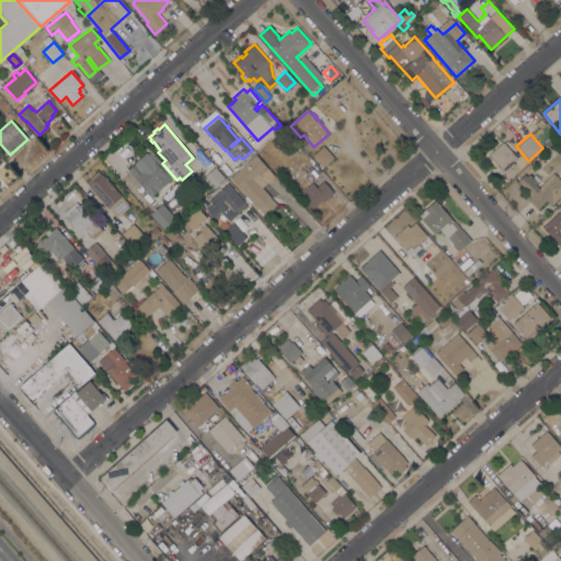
[(524,164),(507,179),(499,169),(501,168),(489,153),(503,141),(516,157),(521,153),(527,160),(523,164),(524,164)]
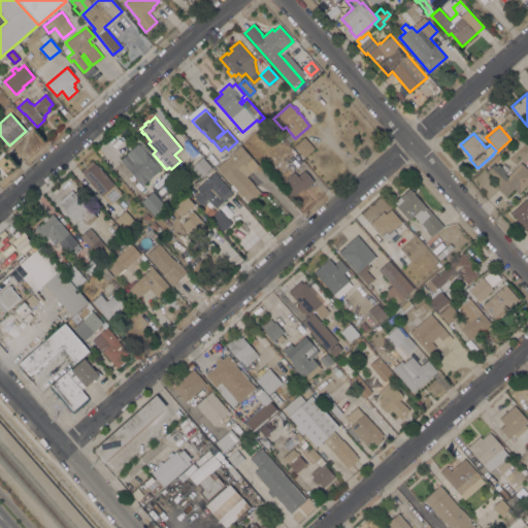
[(304,137),(314,149),(303,157),(294,145),(304,137)]
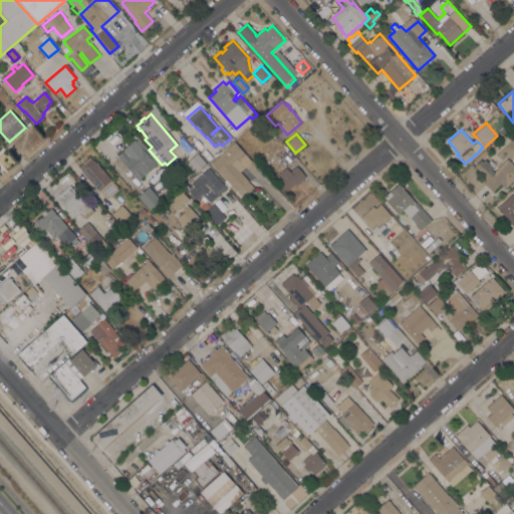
[(157,164),(139,180),(116,155),(123,149),(135,139),(136,140),(157,164)]
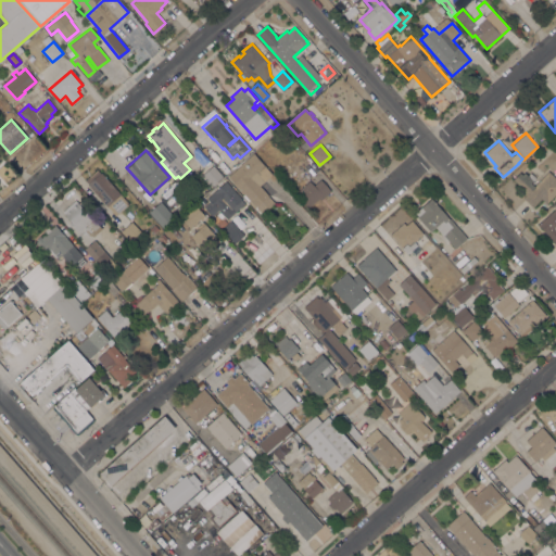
[(240,165),(240,164),(253,153),(279,182),(277,185),(270,177),(272,177),(270,176),(260,185),(268,194),(268,196),(274,202),(262,213),(255,205),(255,206),(253,203),(252,204),(249,200),(250,200),(239,188),(228,176),(240,165)]
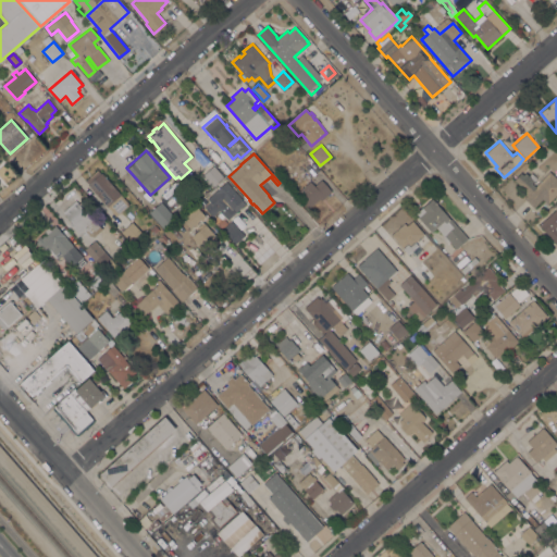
[(201,175),(213,165),(222,176),(211,186),(201,175)]
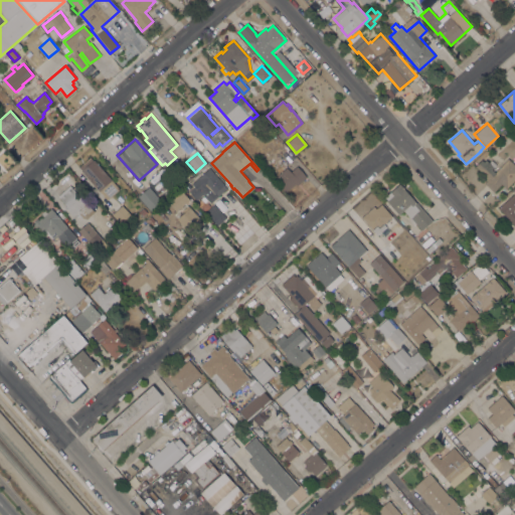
[(119,188),(107,199),(80,170),(81,169),(78,166),(90,157),(93,160),(94,159),(119,188)]
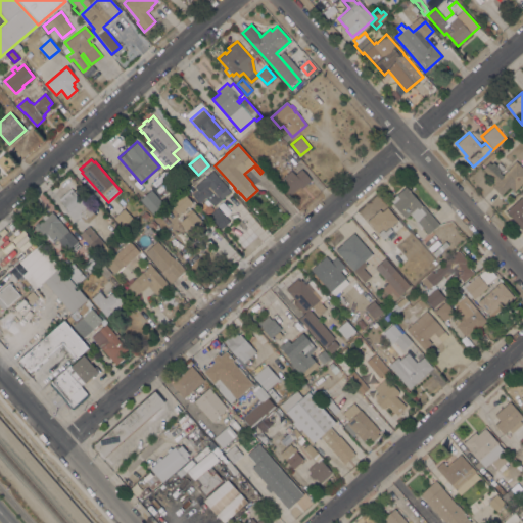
[(522,181),(514,191),(509,186),(501,194),(491,186),(493,183),(490,180),(492,178),(482,169),(488,161),(490,163),(493,161),(496,164),(498,161),(504,167),(498,172),(503,175),(516,160),(522,167),(522,181)]
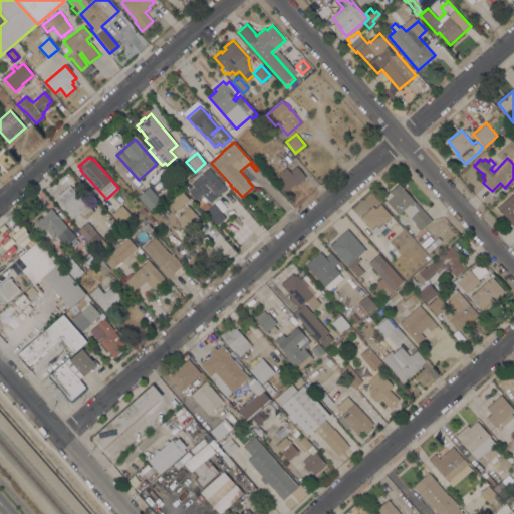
[(286,167),(290,171),(296,165),(306,176),(296,185),(295,183),(284,192),(273,179),(286,167)]
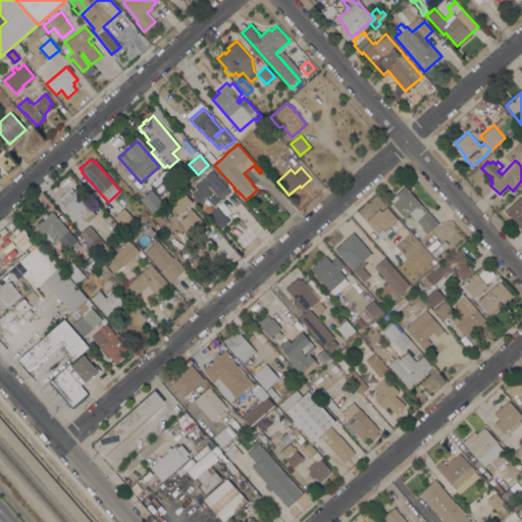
[(212,169),(226,187),(229,191),(220,199),(217,196),(216,196),(210,189),(204,194),(206,196),(199,202),(191,194),(197,189),(194,186),(212,169)]
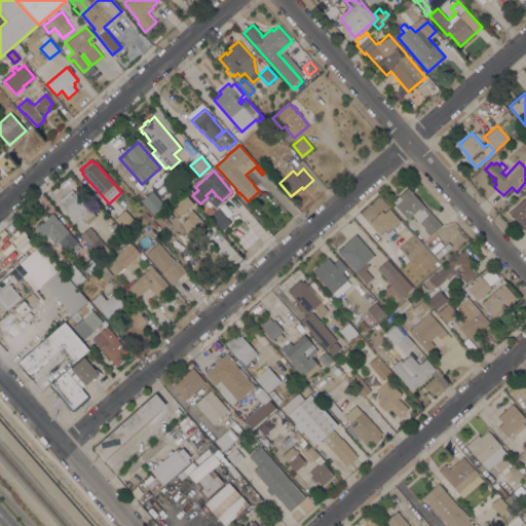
[(412,214),(407,219),(391,201),(408,187),(424,207),(425,205),(442,225),(430,234),(419,222),(412,214)]
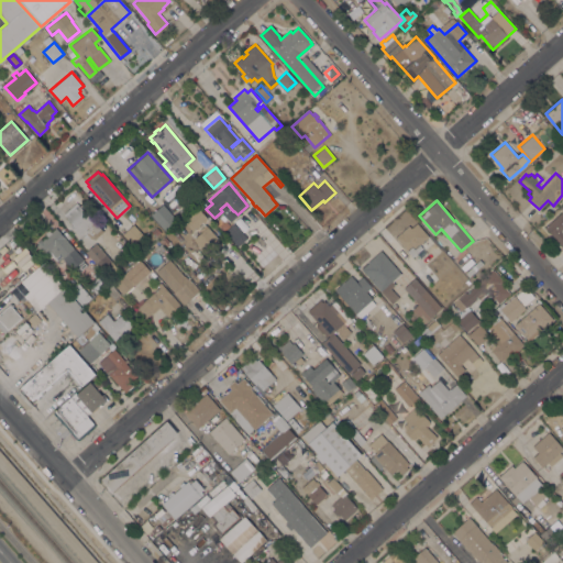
[(177,220),(165,231),(151,213),(163,203),(177,220)]
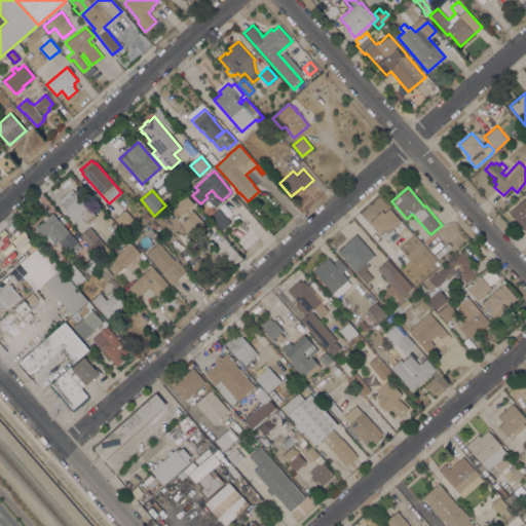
[(76,222),(66,211),(68,210),(61,201),(73,191),(85,204),(85,203),(96,216),(87,223),(78,220),(76,222)]
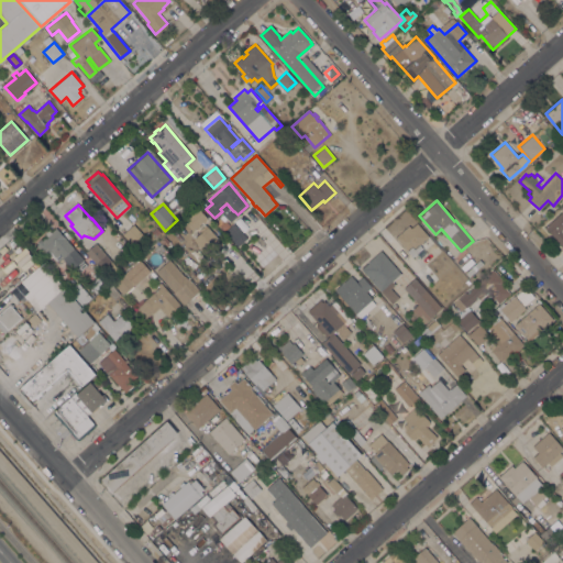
[(197,207),(207,218),(192,230),(183,220),(197,207)]
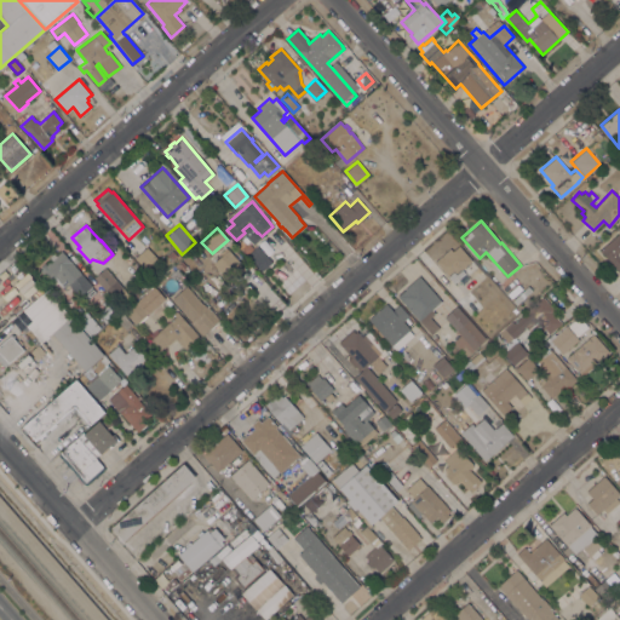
[(619,233),(619,234),(619,271),(600,248),(619,233)]
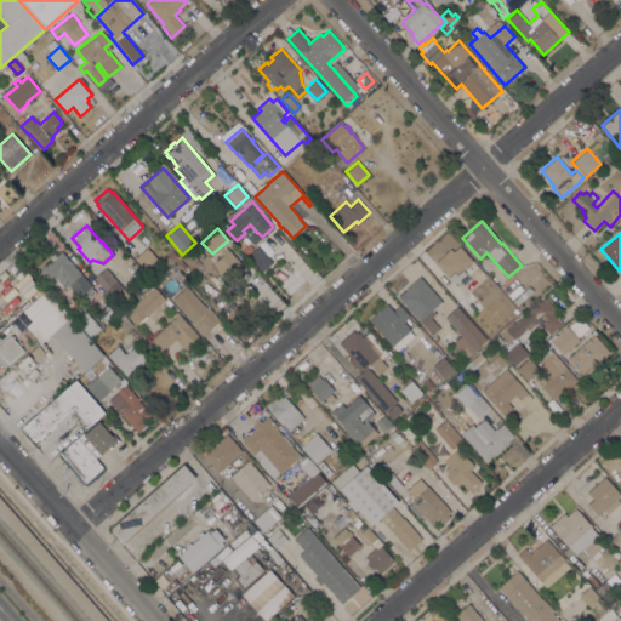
[(245,235),(250,240),(248,243),(254,248),(246,255),(237,245),(245,235)]
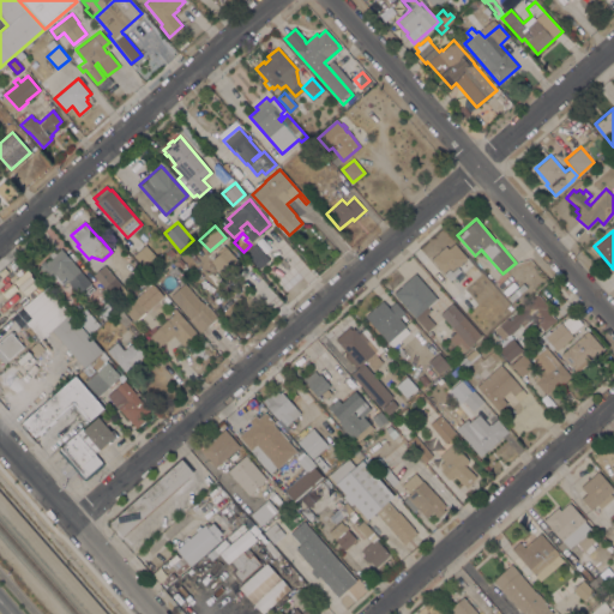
[(467,258),(457,266),(461,270),(450,281),(431,259),(446,246),(449,248),(455,242),(467,258)]
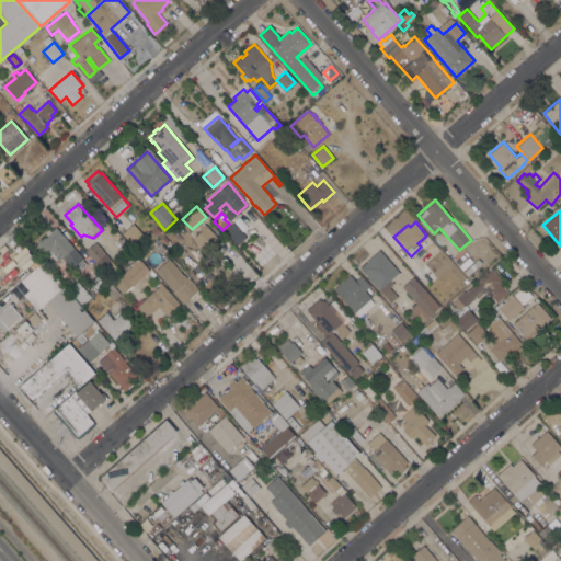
[(221,242),(207,255),(192,238),(201,230),(198,228),(205,222),(221,242)]
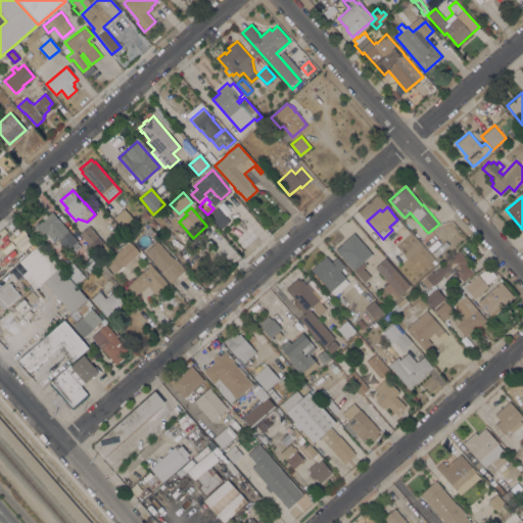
[(229,221),(221,228),(211,218),(209,215),(217,207),(229,221)]
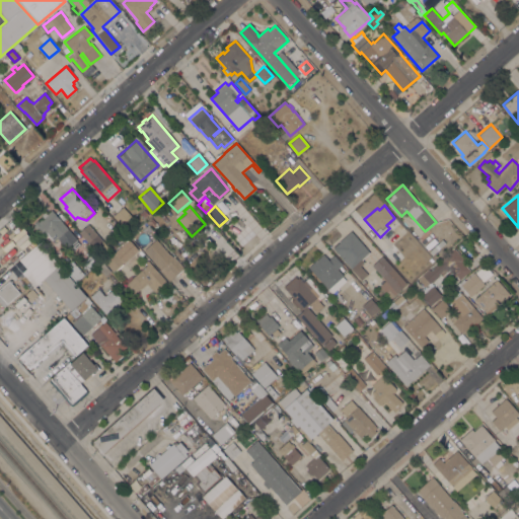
[(133,217),(123,227),(113,216),(123,207),(133,217)]
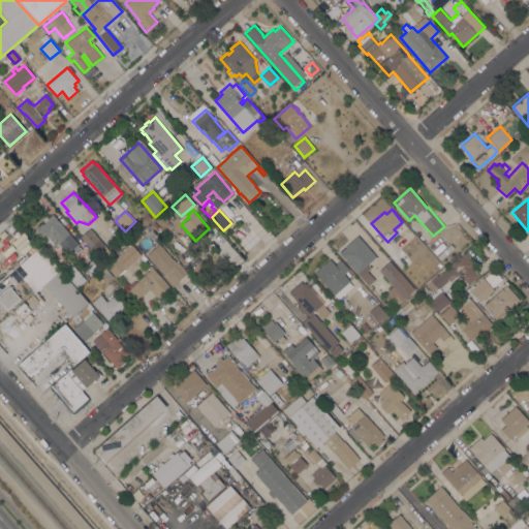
[(79,244),(67,253),(58,243),(54,246),(47,238),(43,241),(34,230),(35,228),(34,227),(37,224),(39,225),(43,221),(41,219),(45,215),(48,218),(53,213),(79,244)]
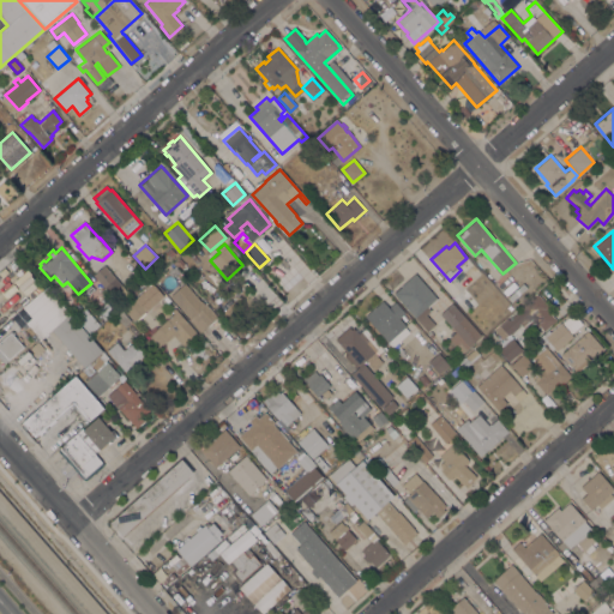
[(170,247),(175,253),(169,258),(164,252),(170,247)]
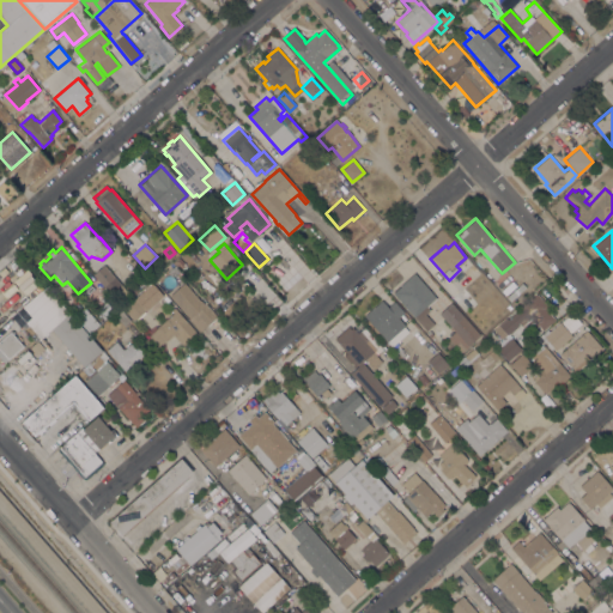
[(120,283),(109,291),(104,285),(103,286),(92,273),(104,263),(120,283)]
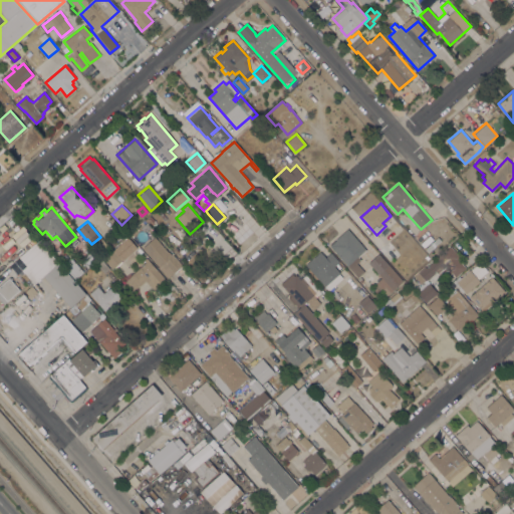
[(329,244),(347,228),(366,250),(358,257),(360,259),(356,263),(364,271),(357,277),(329,244)]
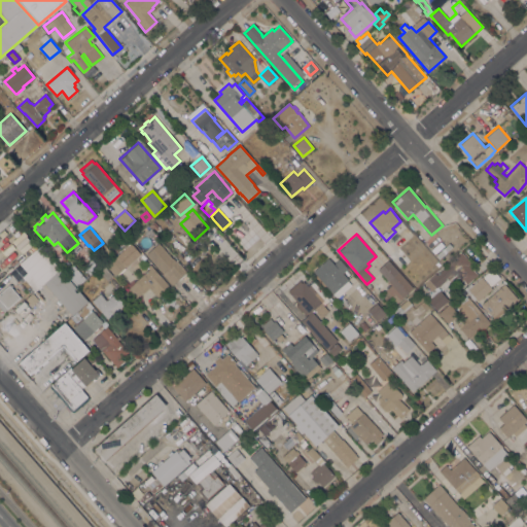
[(90,246),(95,251),(104,242),(108,246),(98,256),(102,261),(102,262),(89,248),(90,246)]
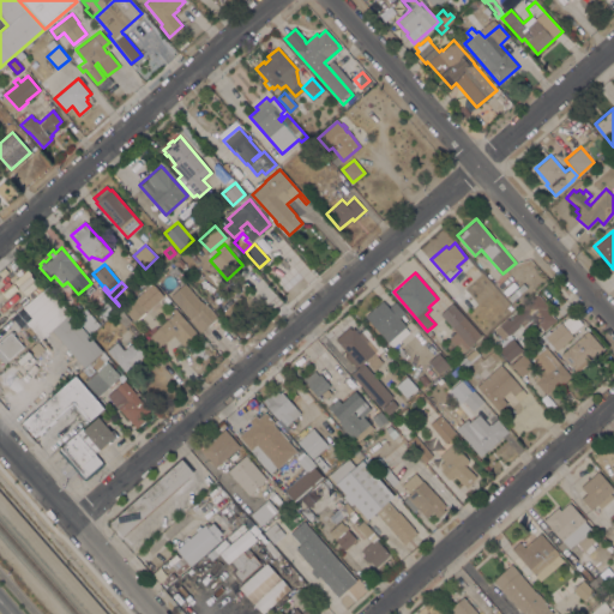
[(200,300),(202,300),(205,305),(206,304),(217,317),(200,332),(188,319),(190,318),(170,295),(185,282),(200,300)]
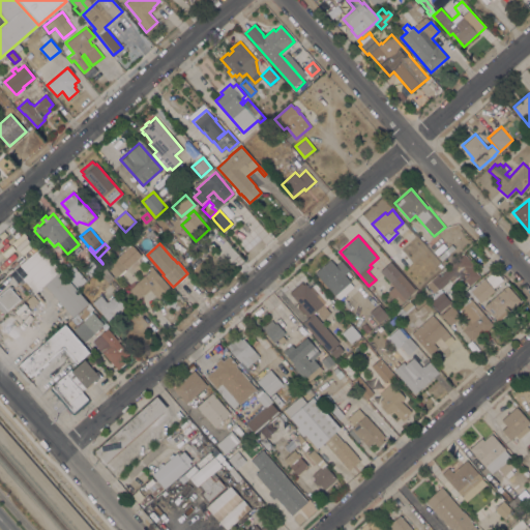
[(126,268),(125,268),(116,276),(107,266),(131,244),(141,255),(126,268)]
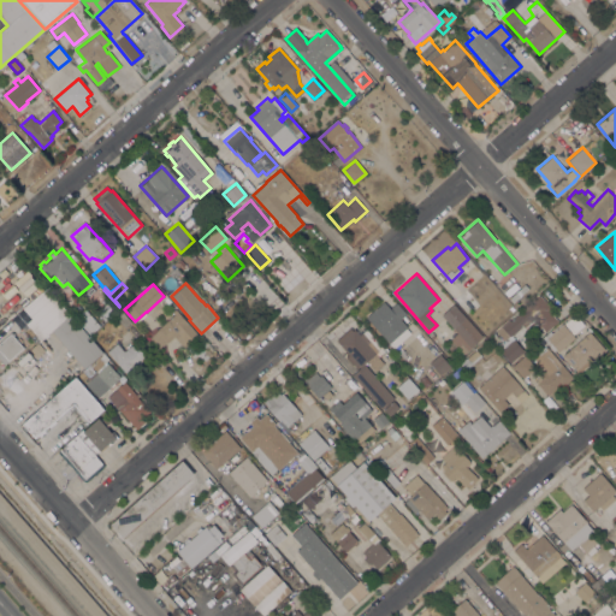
[(135,284),(138,290),(131,295),(128,290),(135,284)]
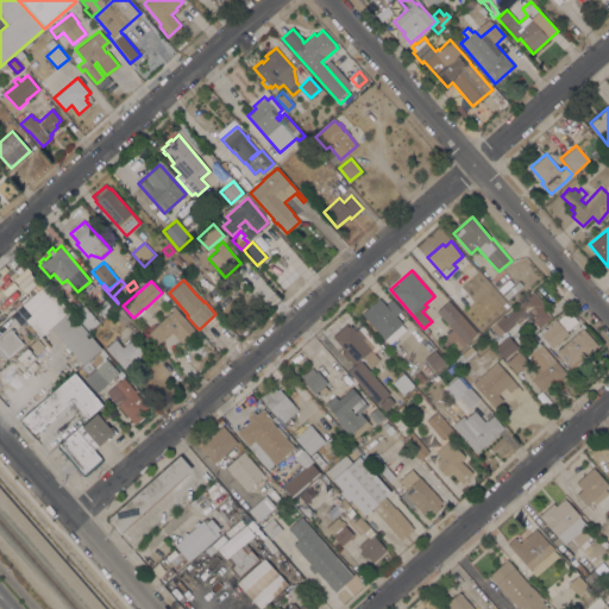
[(56,333),(51,327),(41,337),(26,319),(31,314),(24,305),(44,287),(45,288),(46,287),(74,318),(56,333)]
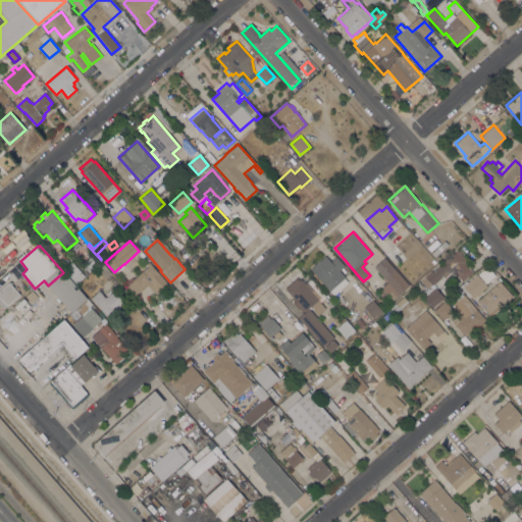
[(101,260),(96,264),(97,264),(86,274),(84,272),(87,269),(83,264),(92,255),(86,248),(88,246),(101,260)]
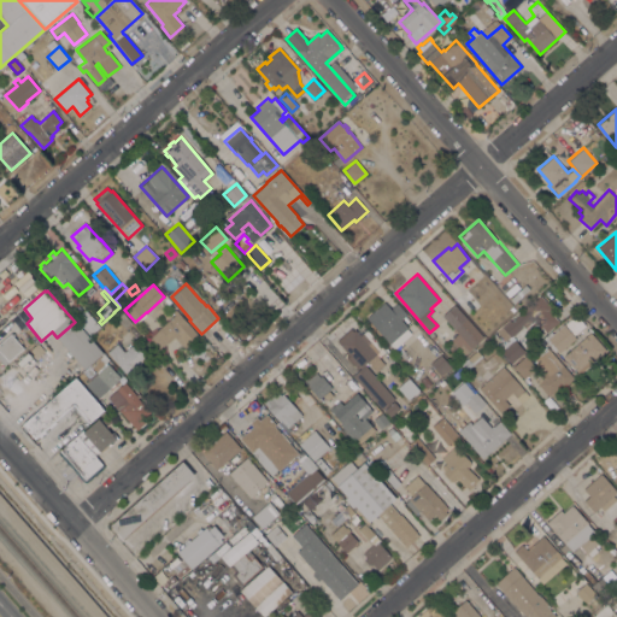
[(540,295),(551,307),(548,310),(559,321),(546,331),(541,327),(539,329),(534,324),(530,328),(527,323),(510,338),(505,333),(506,331),(505,331),(501,335),(500,334),(498,336),(494,333),(510,319),(511,321),(540,295)]
